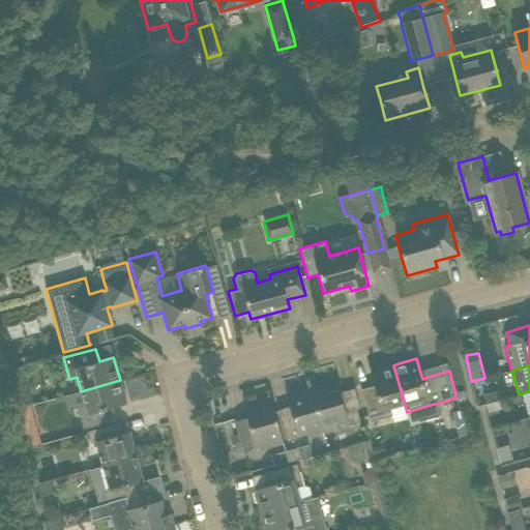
[(405,405),(393,365),(370,372),(374,386),(360,389),(370,421),(391,415),(388,409),(405,405)]
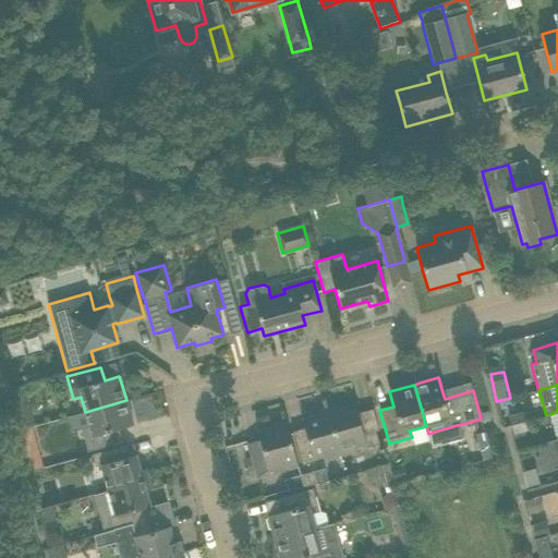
[(32,413),(25,389),(9,393),(14,417),(32,413)]
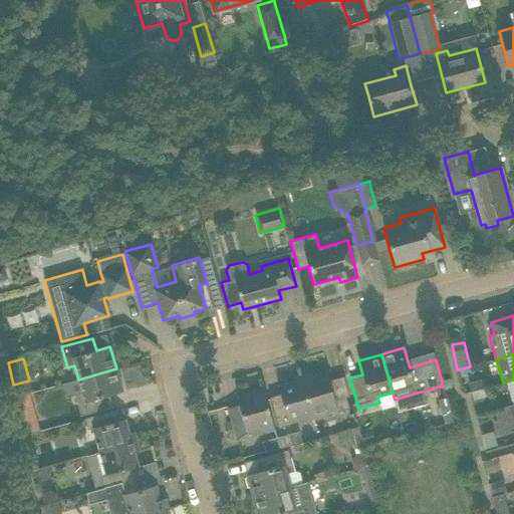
[(116,368),(78,379),(82,393),(75,395),(80,416),(112,408),(108,396),(122,392),(116,368)]
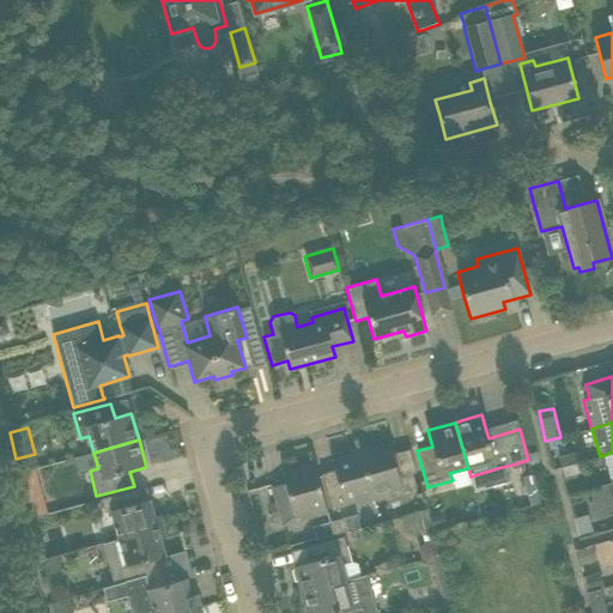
[(371,445),(359,449),(375,501),(390,496),(389,493),(399,490),(399,492),(416,487),(412,474),(417,472),(410,449),(393,454),(389,443),(371,449),(371,445)]
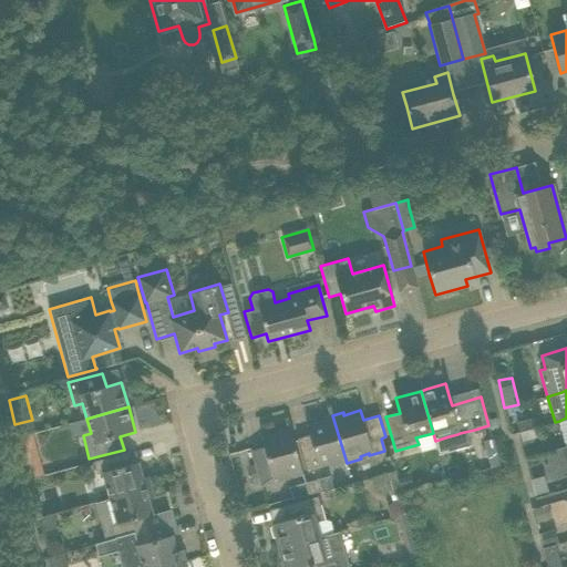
[(347,463),(332,415),(322,418),(323,421),(307,425),(309,434),(297,437),(307,472),(319,468),(319,467),(328,465),(329,467),(347,463)]
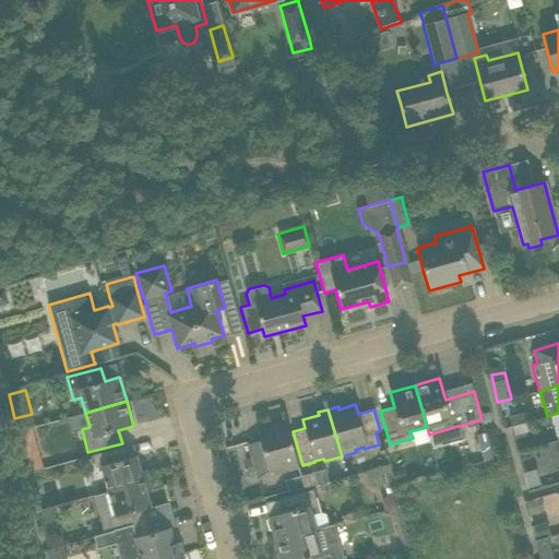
[(508,417),(511,426),(528,420),(526,412),(508,417)]
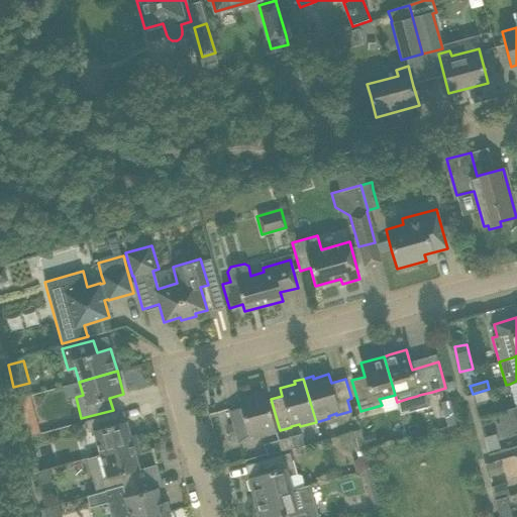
[(254,392),(254,395),(238,399),(240,408),(229,411),(232,423),(237,441),(238,442),(260,436),(261,438),(277,433),(265,389),(254,392)]
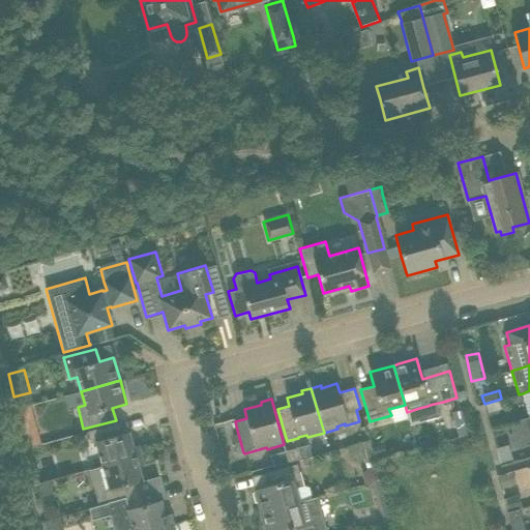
[(501,399),(484,404),(487,412),(484,413),(490,429),(502,424),(498,410),(504,408),(501,399)]
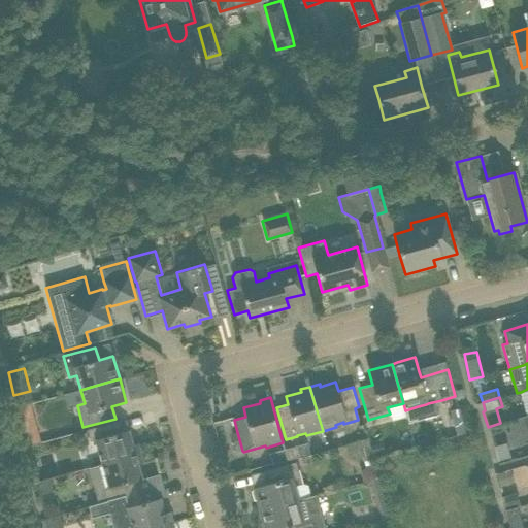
[(41,442),(31,403),(11,408),(23,448),(41,442)]
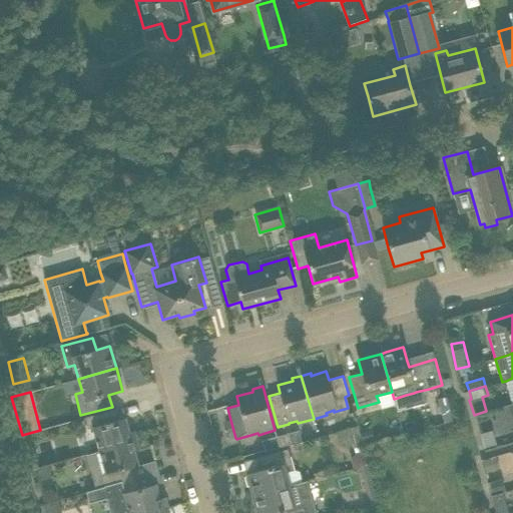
[(445,396),(436,399),(443,423),(452,420),(445,396)]
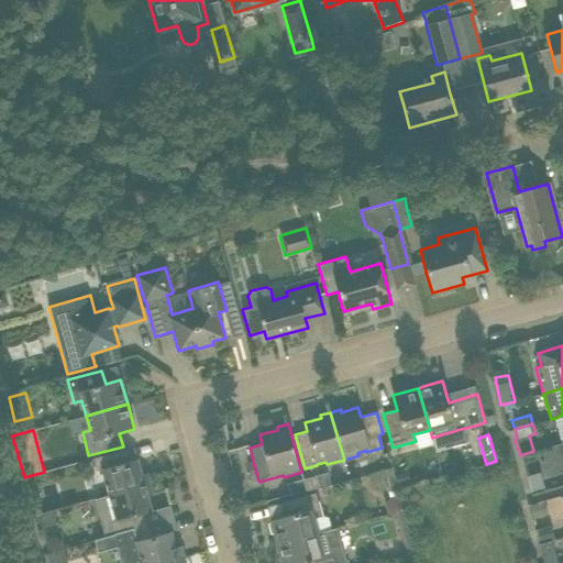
[(101,470),(109,495),(150,483),(147,473),(141,474),(136,459),(131,461),(128,449),(92,459),(96,471),(101,470)]
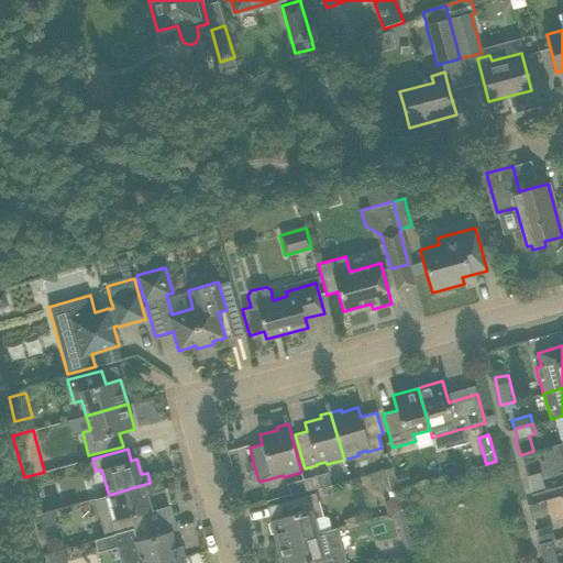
[(253,461),(246,463),(252,483),(258,481),(253,461)]
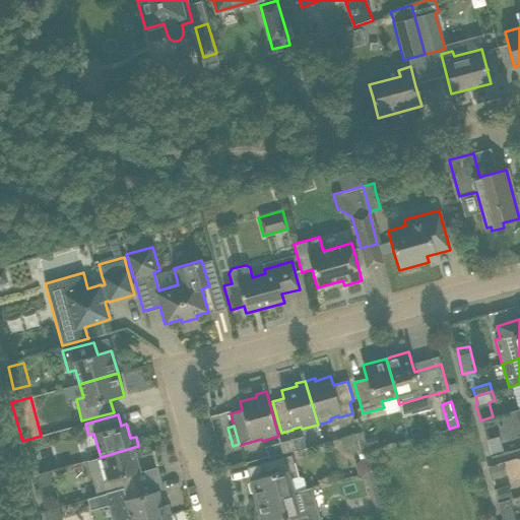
[(349,435),(355,455),(367,452),(366,448),(363,440),(361,432),(349,435)]
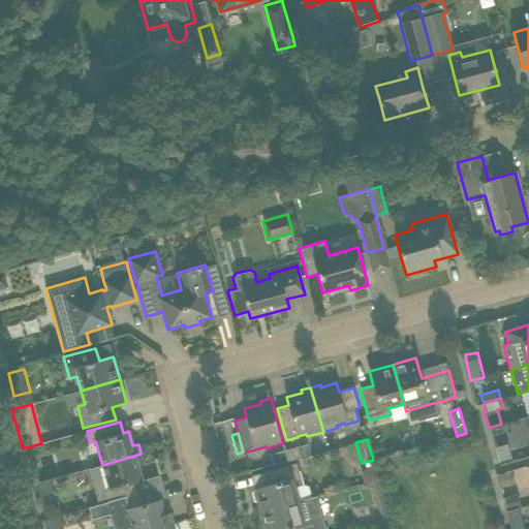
[(307,444),(284,449),(288,461),(299,459),(310,456),(307,444)]
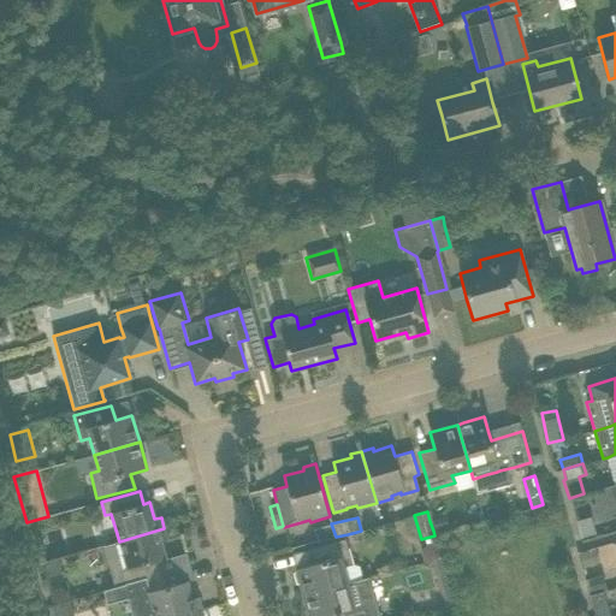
[(443,517),(430,521),(433,531),(445,527),(443,517)]
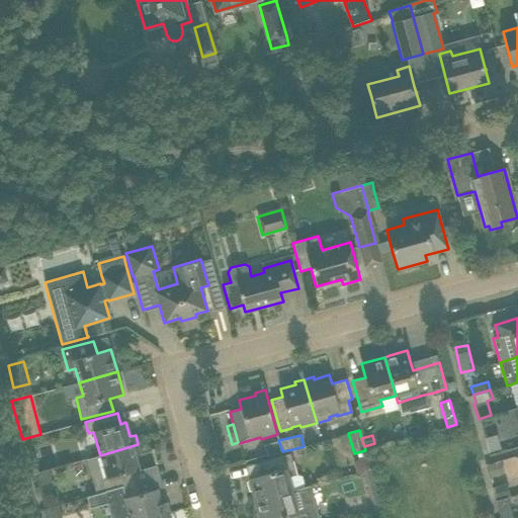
[(282,451),(278,440),(262,445),(266,456),(282,451)]
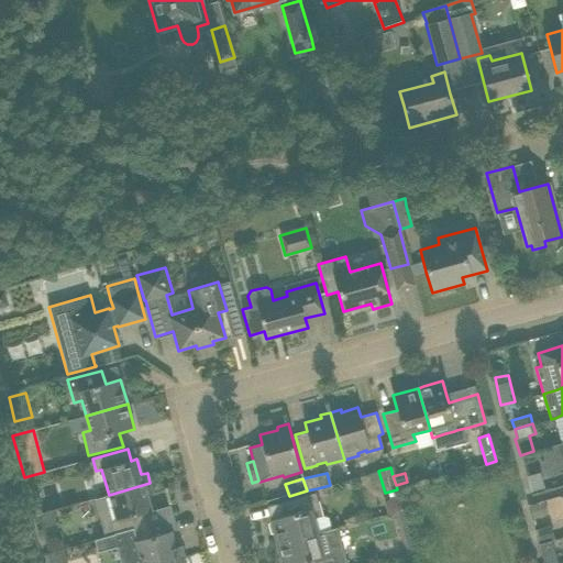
[(110,522),(113,533),(148,523),(145,512),(152,510),(147,495),(153,494),(150,483),(109,495),(116,520),(110,522)]
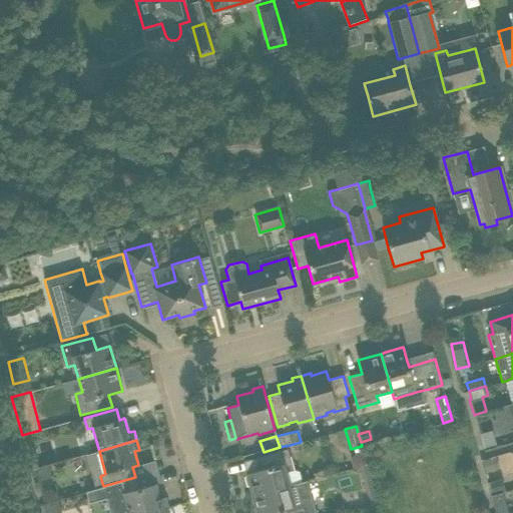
[(245,474),(251,495),(301,482),(298,472),(294,471),(288,449),(257,458),(260,470),(245,474)]
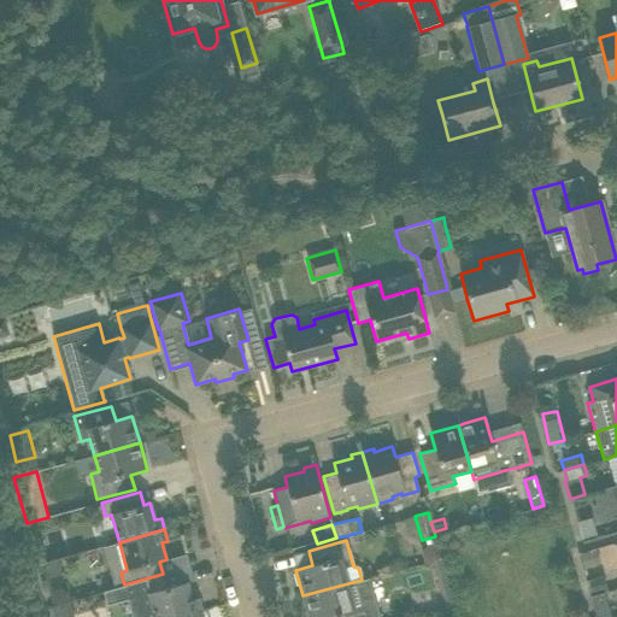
[(579,554),(583,570),(600,565),(595,550),(579,554)]
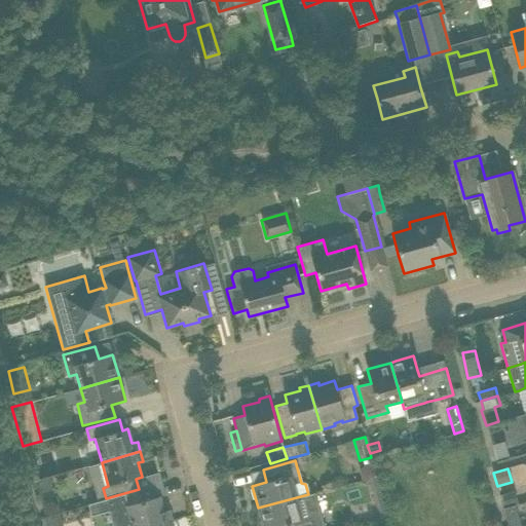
[(387,516),(376,476),(367,478),(378,519),(387,516)]
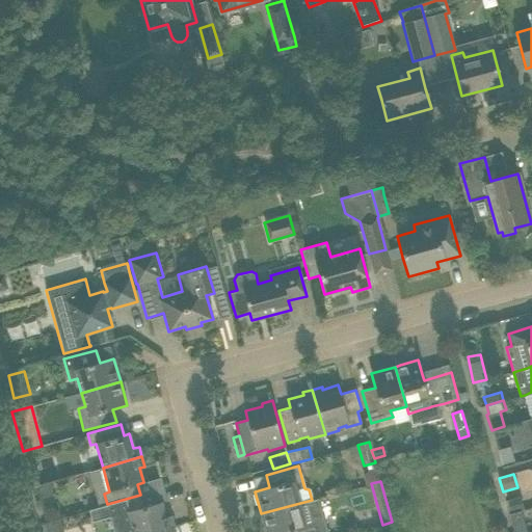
[(114,515),(118,531),(145,531),(174,525),(170,515),(165,517),(161,502),(143,507),(140,495),(107,504),(108,505),(111,516),(114,515)]
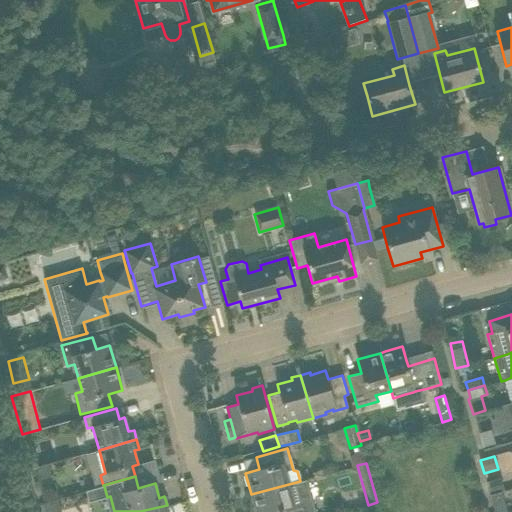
[(300,481),(251,494),(256,511),(314,511),(306,479),(300,481)]
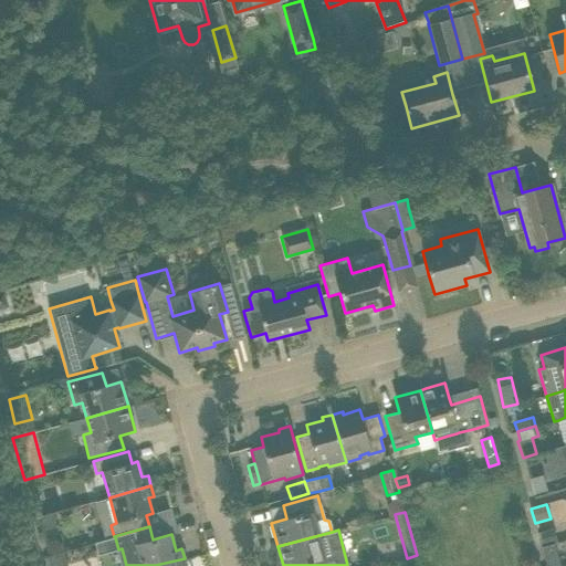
[(115,537),(95,543),(98,555),(118,549),(115,537)]
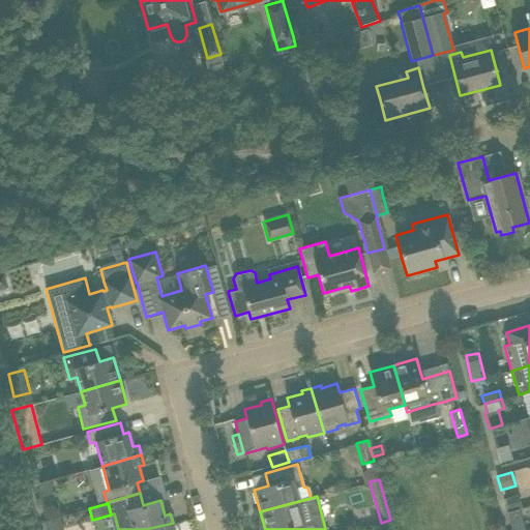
[(524,529),(519,509),(506,512),(510,529),(524,529)]
